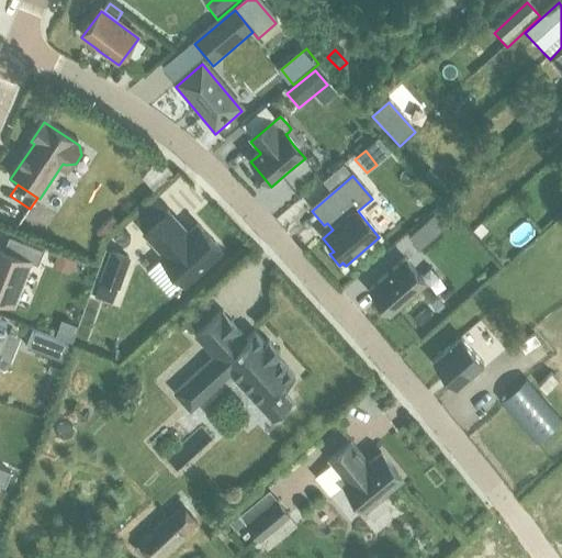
[(168,214),(168,213),(166,215),(153,227),(144,235),(154,245),(165,258),(160,261),(171,274),(184,288),(200,272),(222,254),(208,237),(199,227),(191,234),(189,236),(179,225),(168,214)]
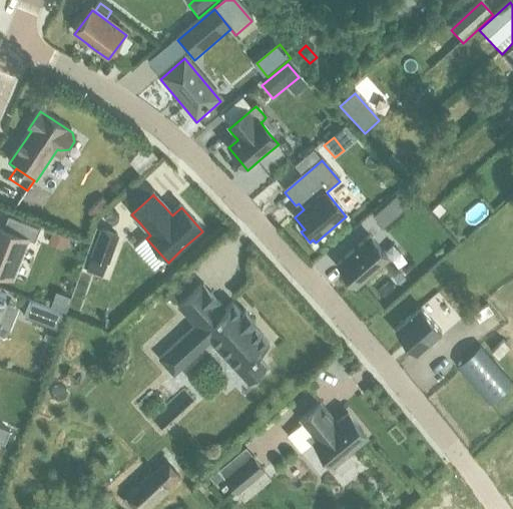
[(404,204),(398,197),(389,205),(395,212),(399,218),(409,209),(404,204)]
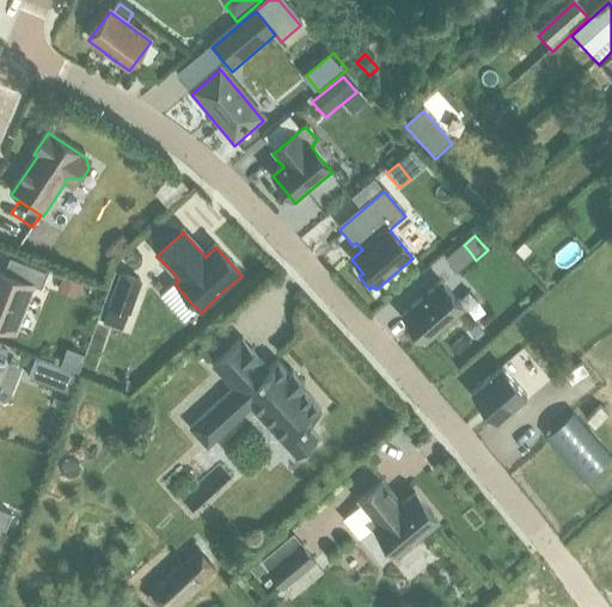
[(122,238),(105,255),(114,264),(132,247),(122,238)]
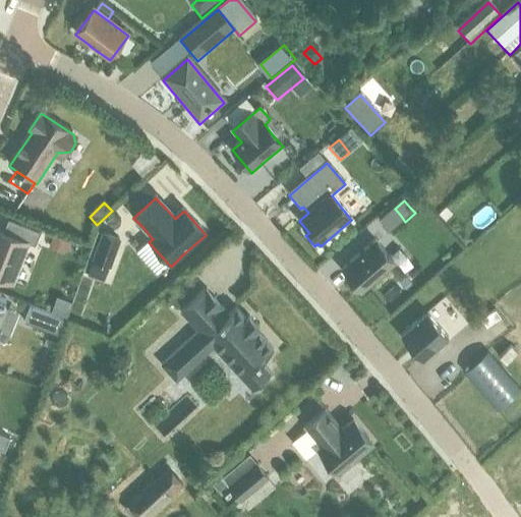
[(0,280),(10,285),(12,286),(20,266),(29,245),(30,245),(32,246),(36,248),(39,240),(42,235),(9,222),(4,235),(0,233),(0,280)]
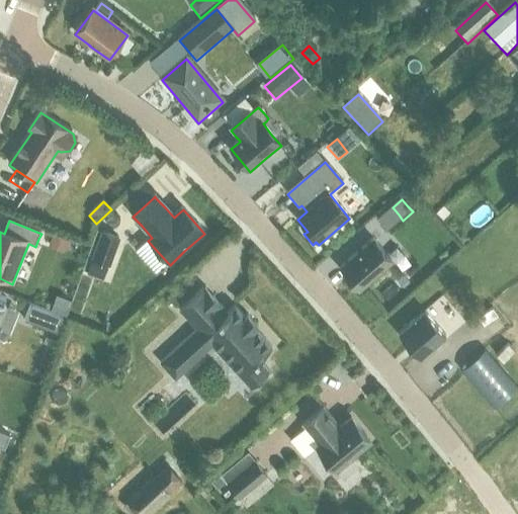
[(93,261),(88,276),(104,282),(109,267),(119,241),(103,235),(93,261)]
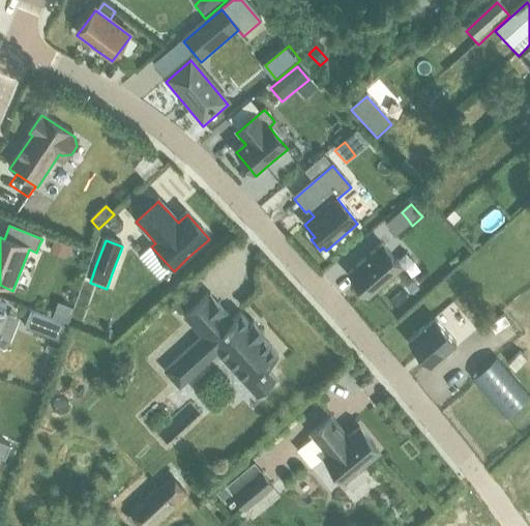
[(55,241),(50,254),(66,260),(71,249),(55,241)]
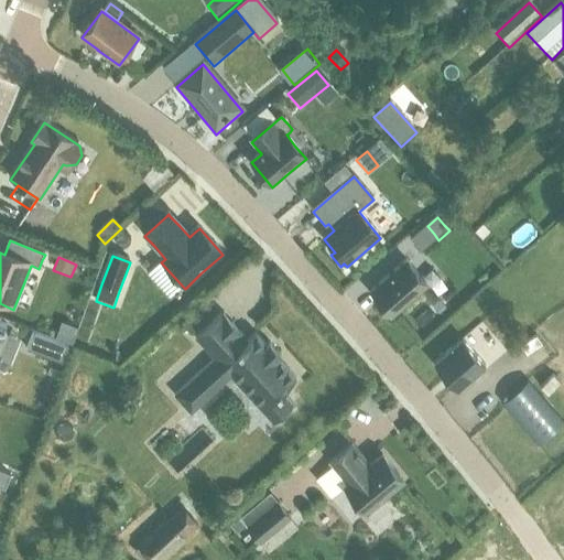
[(371,293),(392,319),(427,288),(407,262),(371,293)]
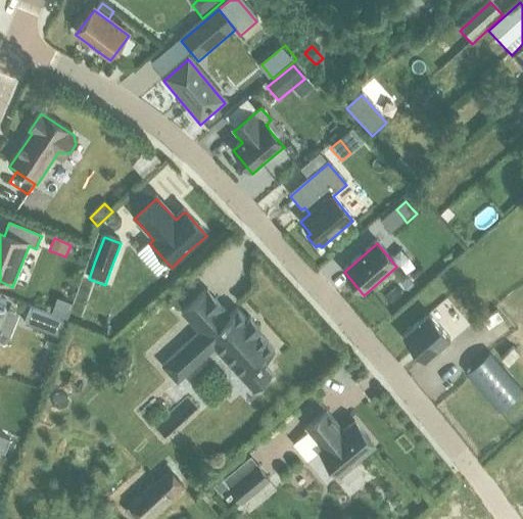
[(254,394),(273,378),(260,366),(275,352),(258,334),(262,331),(250,320),(247,322),(237,312),(228,320),(223,315),(226,312),(207,292),(206,293),(206,292),(182,315),(199,334),(162,369),(178,385),(204,361),(194,348),(206,337),(244,379),(242,381),(254,394)]
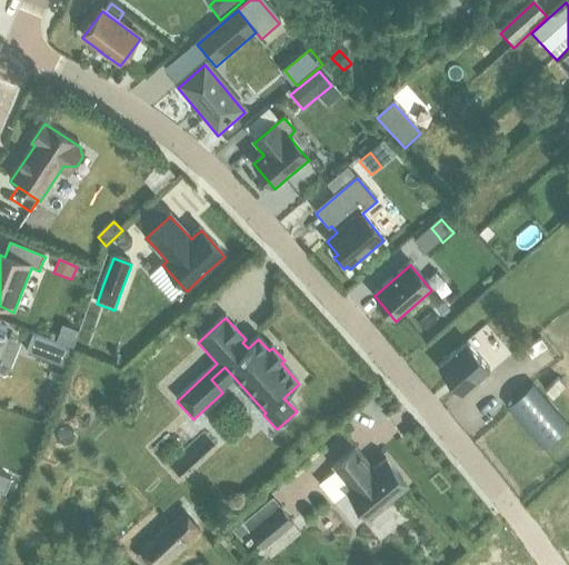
[(76,347),(82,330),(67,324),(60,340),(76,347)]
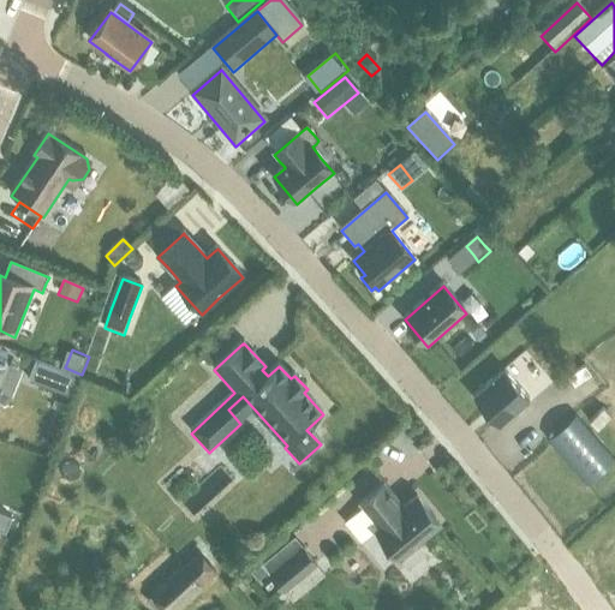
[(33,376),(30,382),(69,396),(75,381),(61,376),(36,365),(33,376)]
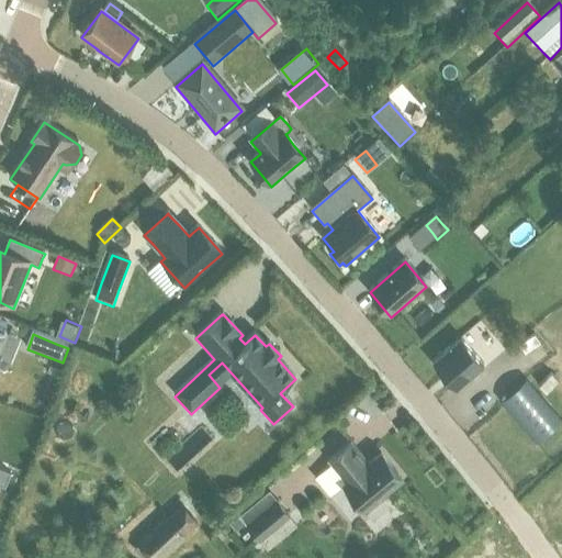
[(469,349),(461,341),(458,344),(442,356),(437,361),(433,365),(445,379),(456,392),(484,367),(469,349)]
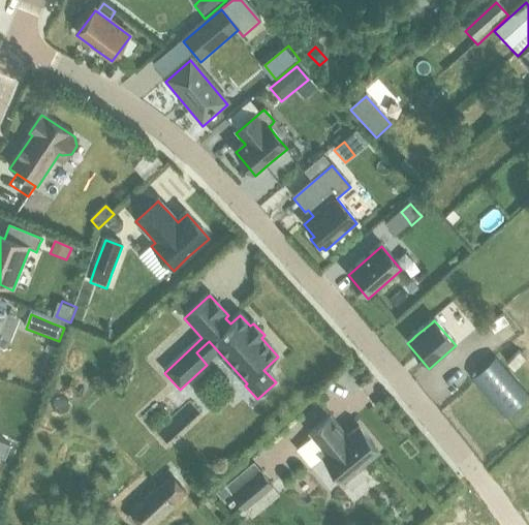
[(471,381),(505,420),(524,403),(528,399),(528,397),(514,381),(495,360),(471,380),(471,381)]
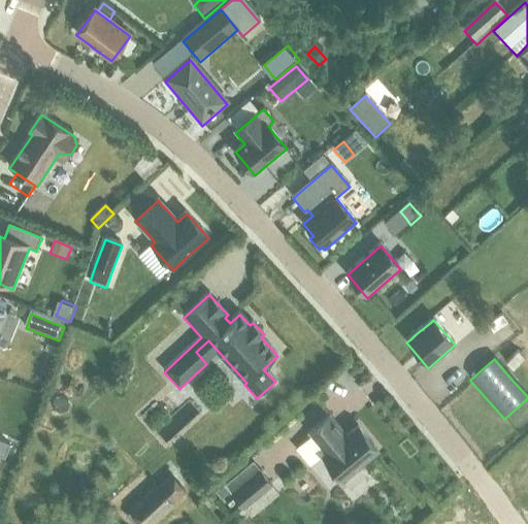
[(380,454),(358,428),(345,438),(340,431),(341,430),(330,417),(309,434),(326,455),(323,458),(343,483),(344,482),(351,489),(364,478),(358,470),(380,454)]
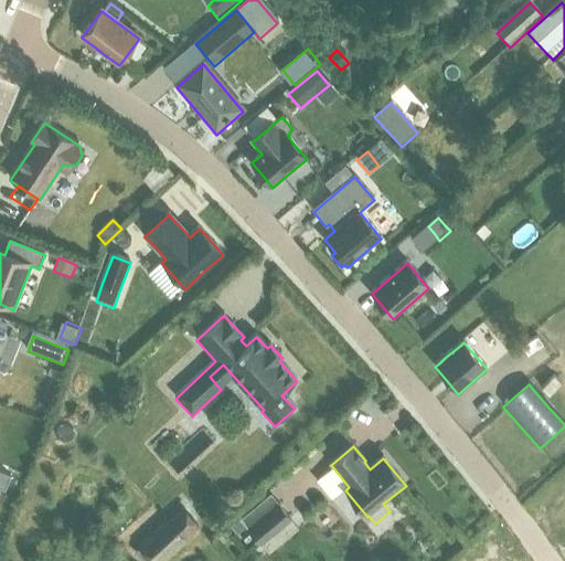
[(0,490),(6,493),(8,485),(11,478),(6,477),(0,474),(0,490)]
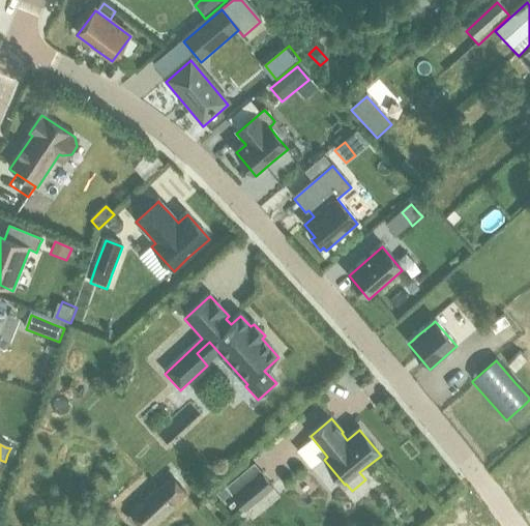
[(263,475),(233,499),(244,513),(273,489),(263,475)]
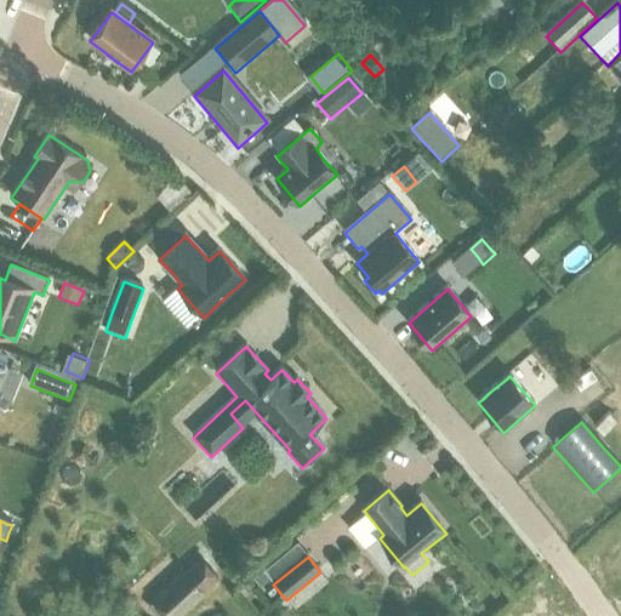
[(204,595),(184,574),(182,576),(164,593),(153,603),(159,609),(164,615),(182,615),(199,600),(204,595)]
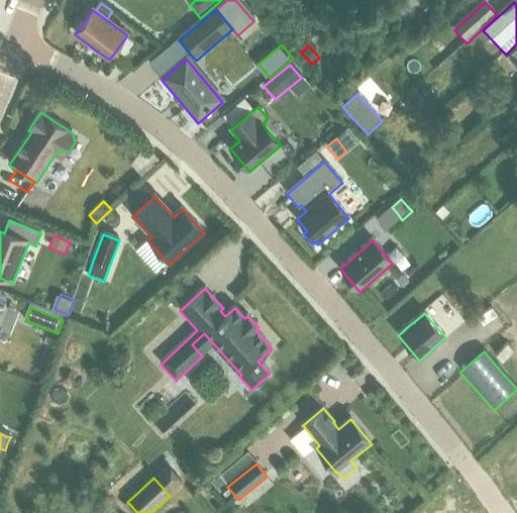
[(220,478),(213,484),(218,491),(225,485),(220,478)]
